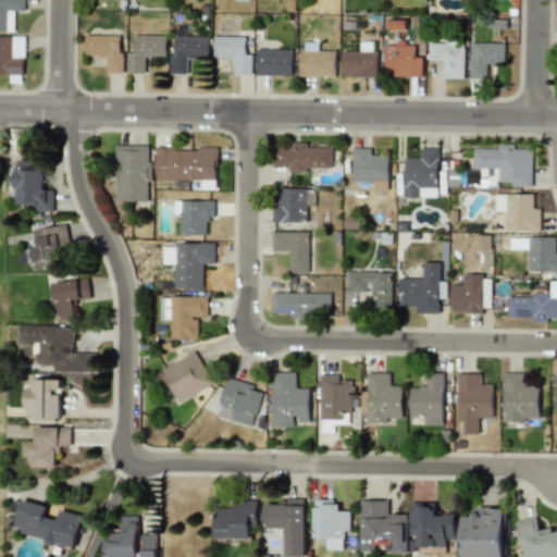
[(0,0),(0,31),(14,31),(14,10),(24,11),(24,0),(0,0)]
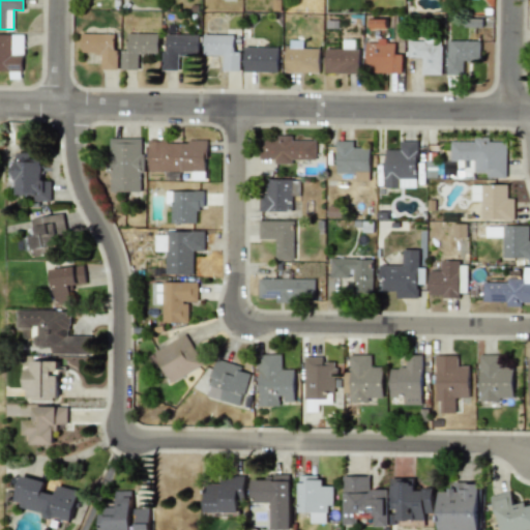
[(116,33),(82,33),(81,53),(100,53),(100,68),(116,69),(116,33)]
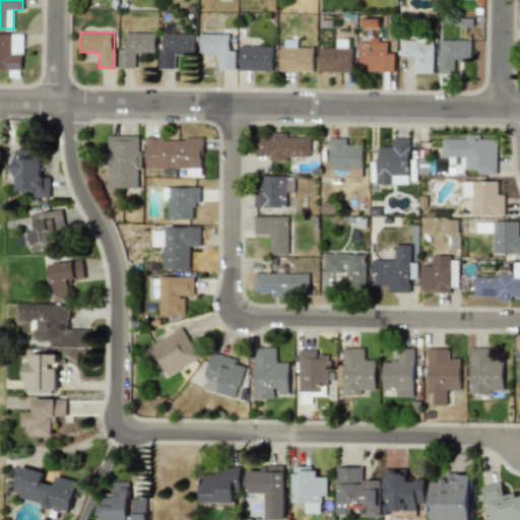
[(118,49),(118,68),(135,68),(135,52),(154,52),(155,33),(125,33),(125,49),(118,49)]
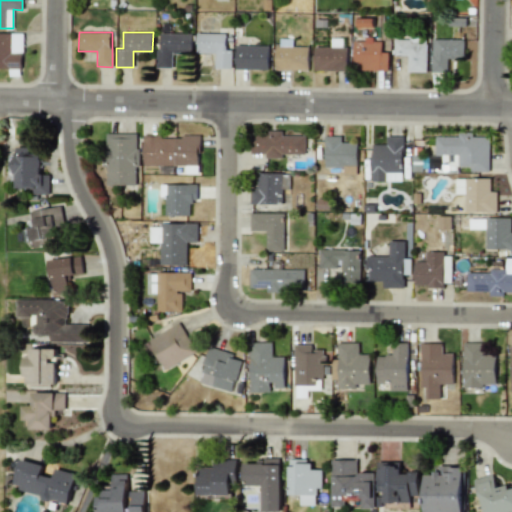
[(192,33),(158,33),(157,68),(172,68),(173,52),(192,52),(192,33)]
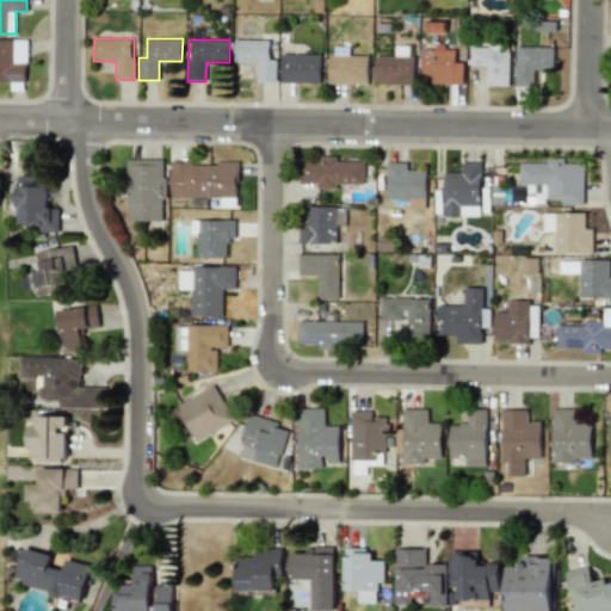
[(269,39),(234,39),(234,62),(257,62),(255,81),(277,82),(277,59),(269,59),(269,39)]
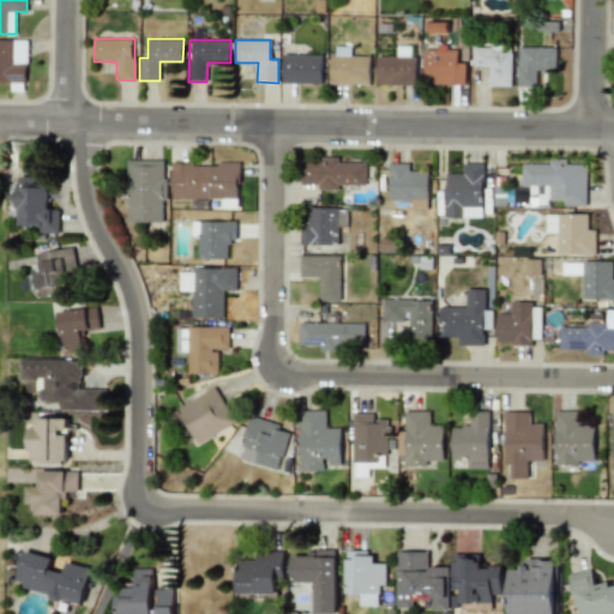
[(473,65),(489,66),(488,85),(511,85),(511,41),(491,41),(491,47),(473,47),(473,65)]
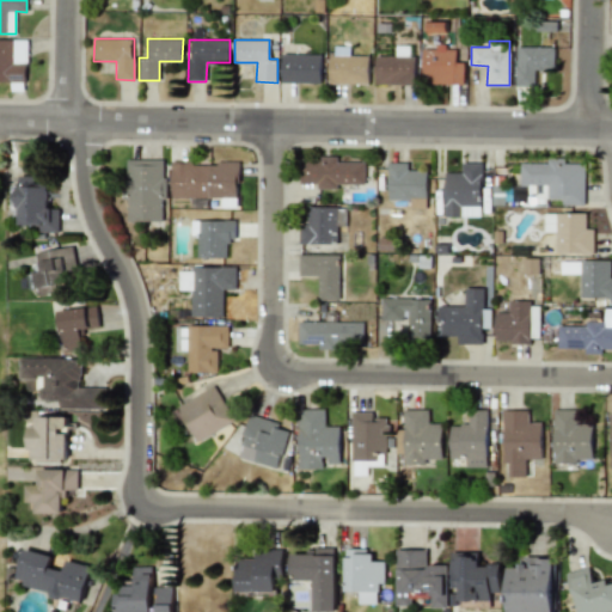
[(463,84),(464,62),(456,61),(456,49),(446,49),(446,43),(435,43),(435,49),(422,48),(421,83),(463,84)]
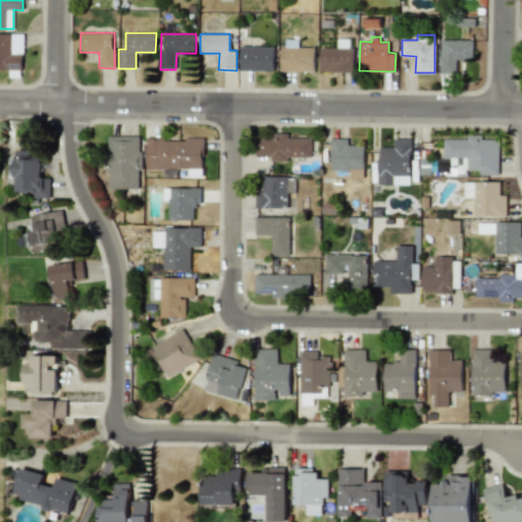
[(281,71),(314,71),(315,47),(299,47),(299,40),(282,39),(281,71)]
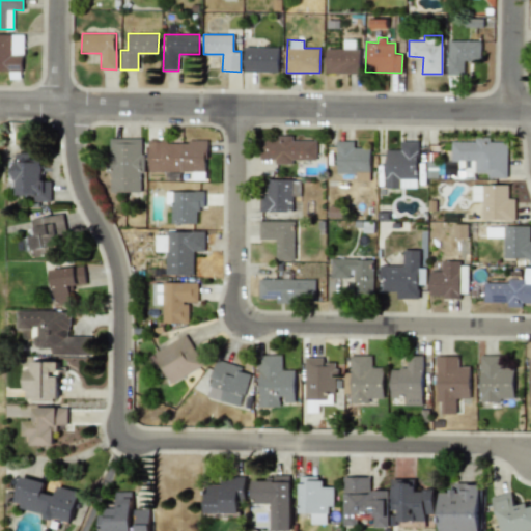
[(326,49),(326,73),(360,73),(360,48),(355,48),(355,39),(343,39),(343,48),(326,49)]
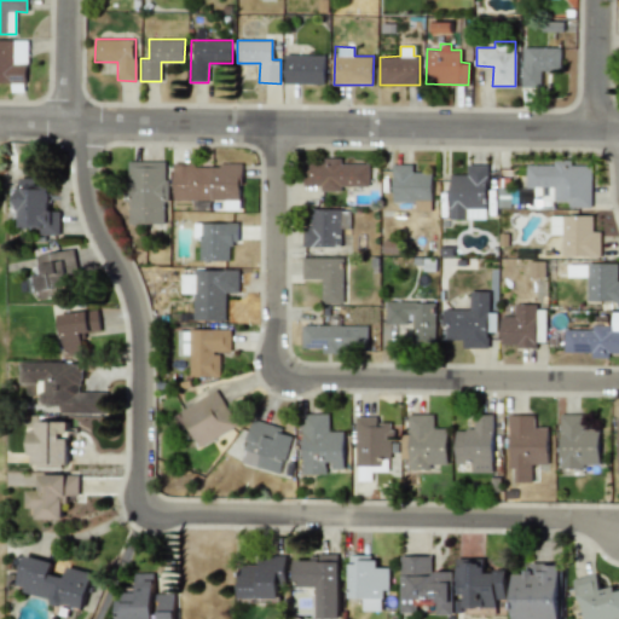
[(561,47),(521,47),(521,86),(541,86),(541,70),(560,70),(561,47)]
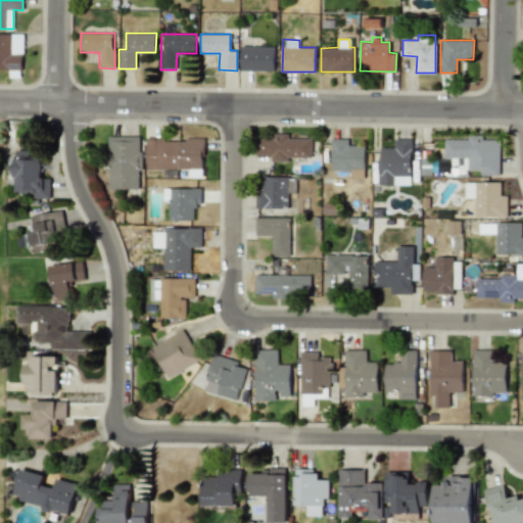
[(275,46),(241,46),(241,70),(274,70),(275,46)]
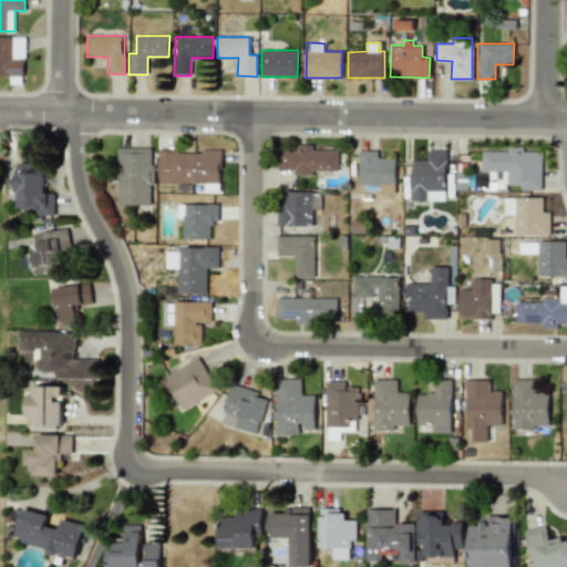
[(337,150),(312,150),(312,145),(278,145),(278,171),(292,171),(292,172),(337,172),(337,150)]
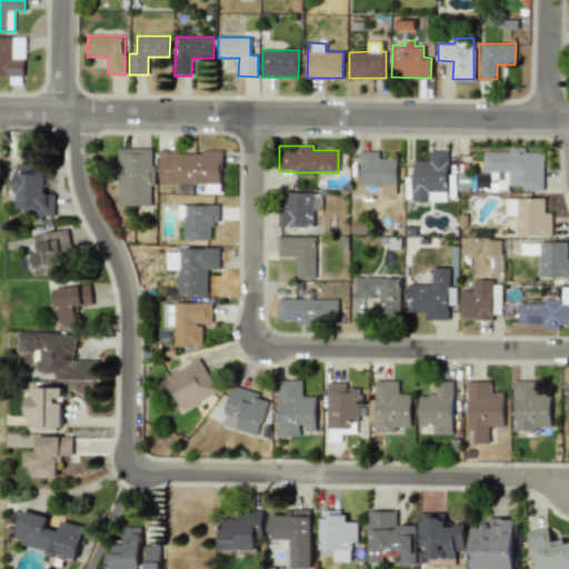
[(543,152),(525,151),(525,147),(509,147),(508,151),(482,151),(482,171),(509,171),(509,185),(521,185),(521,190),(542,190),(543,152)]
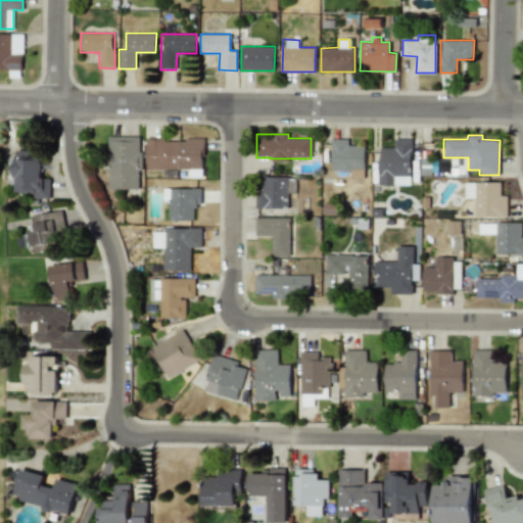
[(108,189),(140,189),(140,136),(109,136),(108,189)]
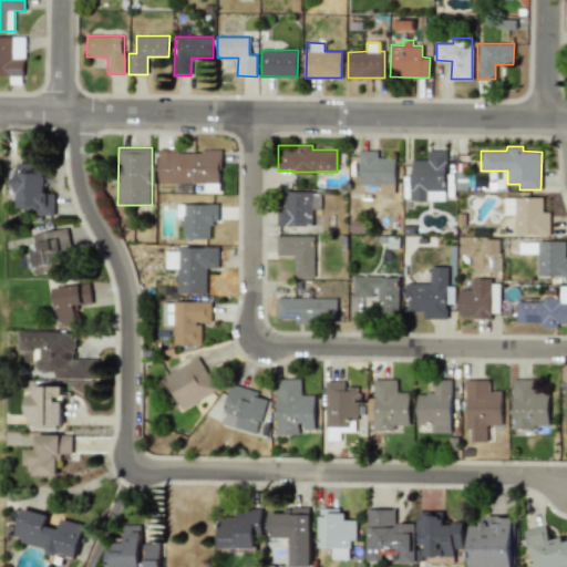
[(220,151),(158,150),(158,183),(206,183),(206,193),(219,193),(220,151)]
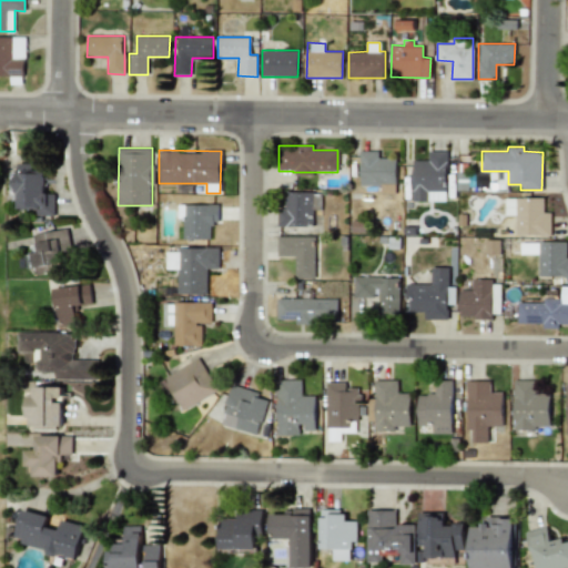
[(395,158),(378,158),(378,151),(359,150),(359,184),(381,185),(381,193),(395,194),(395,158)]
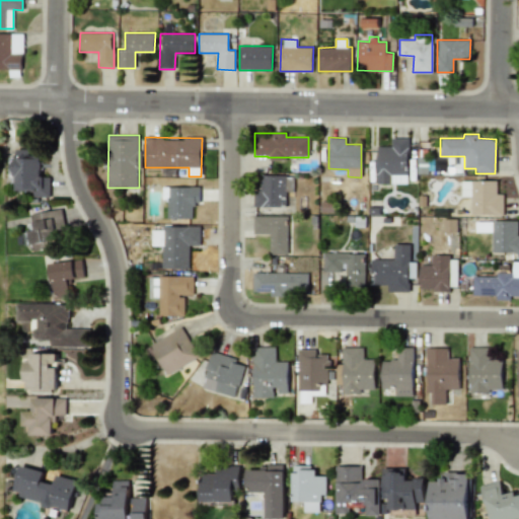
[(408,138),(391,138),(391,147),(376,147),(377,183),(409,182),(408,138)]
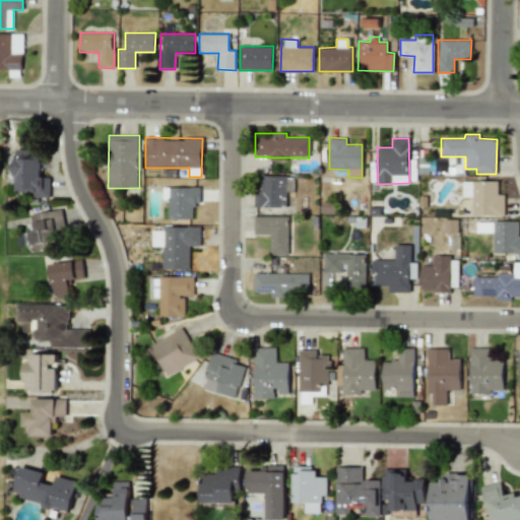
[(50,196),(50,177),(42,177),(41,154),(30,154),(30,149),(15,149),(15,156),(11,157),(11,191),(33,191),(33,197),(50,196)]
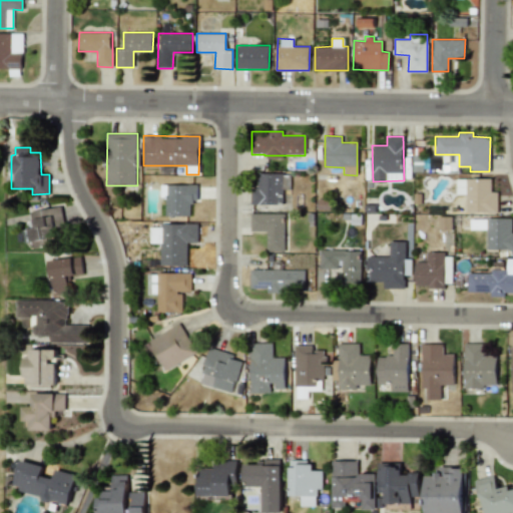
[(283,203),(282,189),(290,188),(289,172),(257,173),(257,189),(250,189),(250,204),(283,203)]
